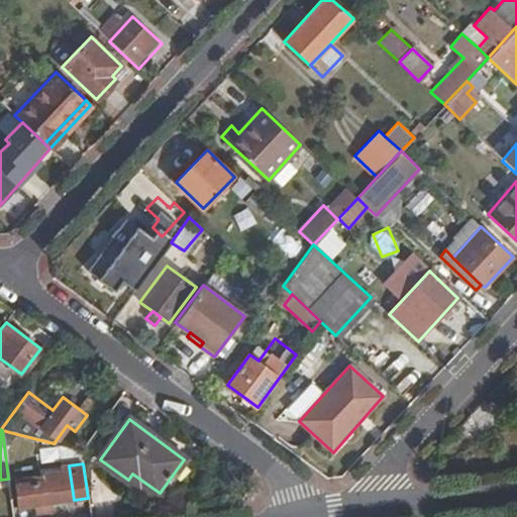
[(19,507),(74,500),(69,466),(62,467),(64,478),(16,484),(19,507)]
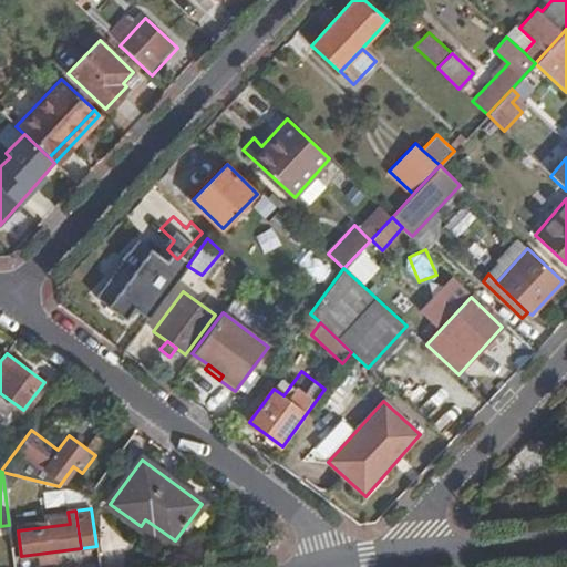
[(145,519),(141,526),(169,548),(175,540),(145,519)]
